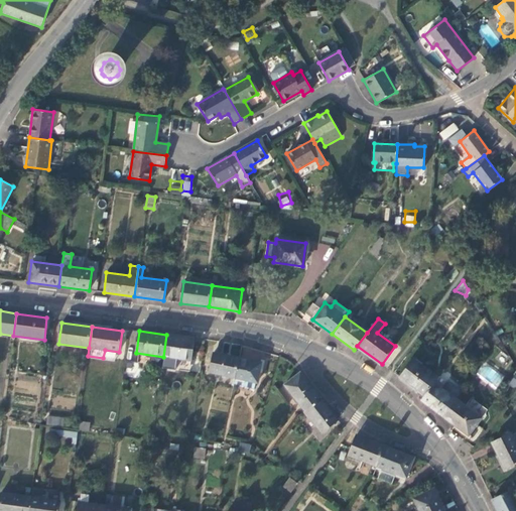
[(192,339),(166,335),(163,357),(189,361),(192,339)]
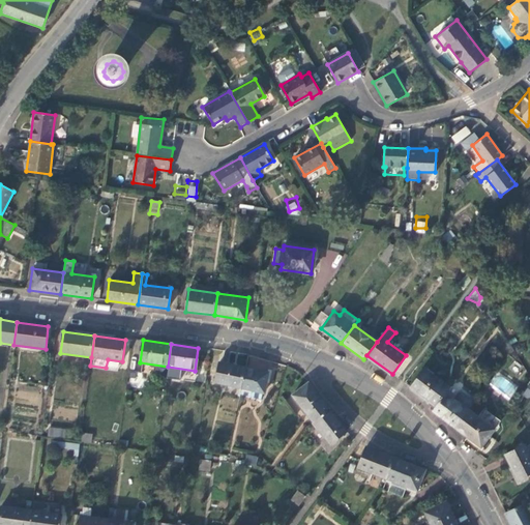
[(245,368),(218,362),(214,383),(241,388),(245,368)]
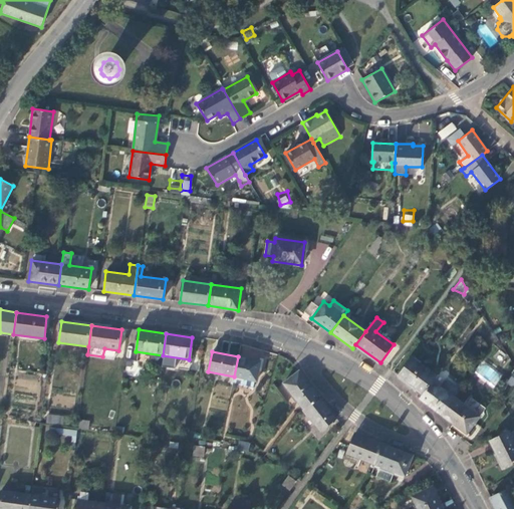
[(259,361),(238,356),(234,376),(232,382),(232,384),(252,389),(254,382),(255,382),(259,361)]
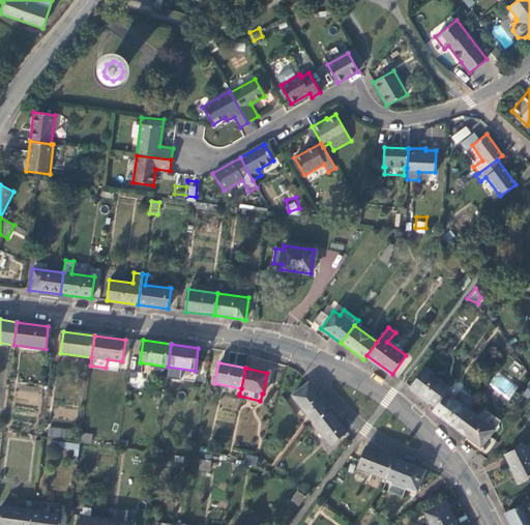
[(411,387),(436,406),(445,394),(449,387),(424,369),(411,387)]
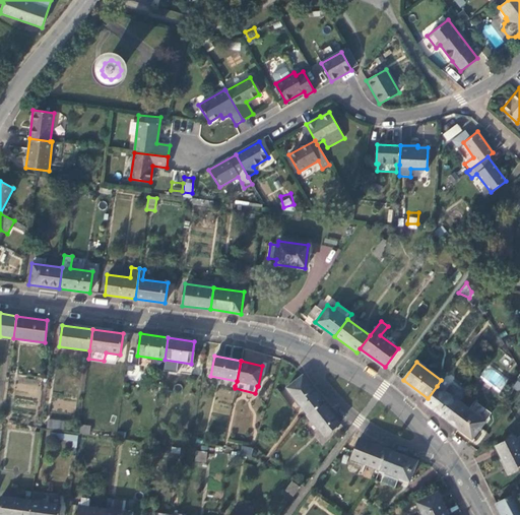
[(323,401),(302,375),(285,387),(306,413),(323,401)]
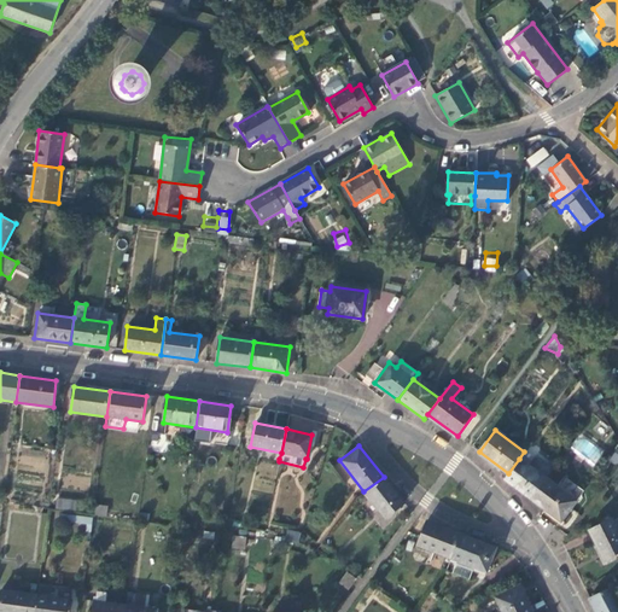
[(505,478),(531,499),(547,478),(555,466),(548,460),(547,462),(538,456),(535,458),(529,466),(519,459),(508,473),(505,478)]
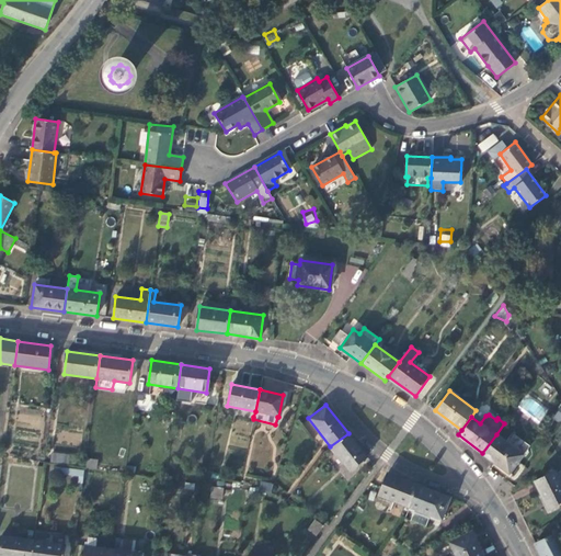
[(367,457),(348,433),(330,446),(348,472),(367,457)]
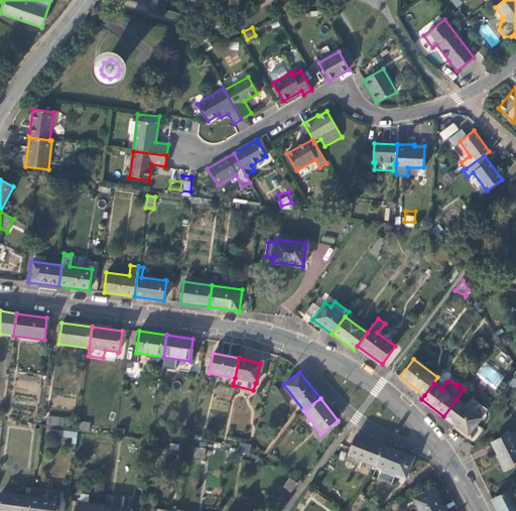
[(443,416),(469,435),(481,418),(483,420),(486,416),(486,412),(474,403),(470,404),(467,407),(457,399),(443,416)]
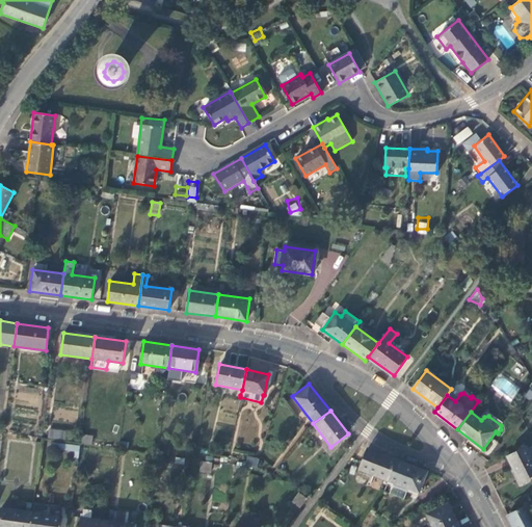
[(49,423),(48,432),(64,435),(65,425),(49,423)]
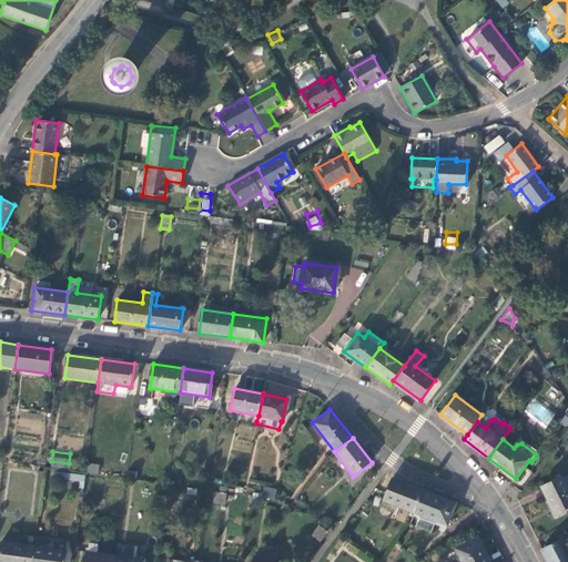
[(99,465),(88,463),(87,472),(98,473),(99,465)]
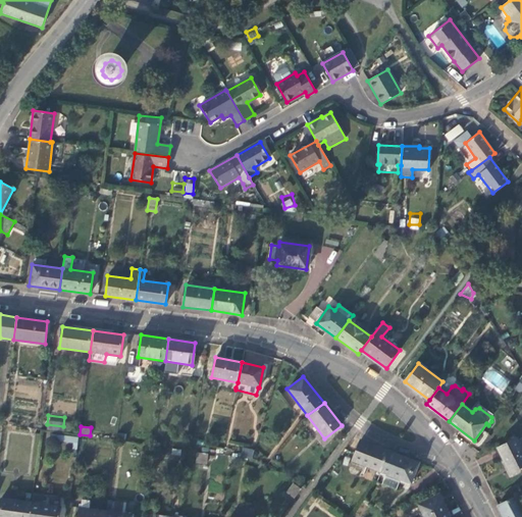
[(497,449),(511,475),(521,469),(521,450),(516,438),(497,449)]
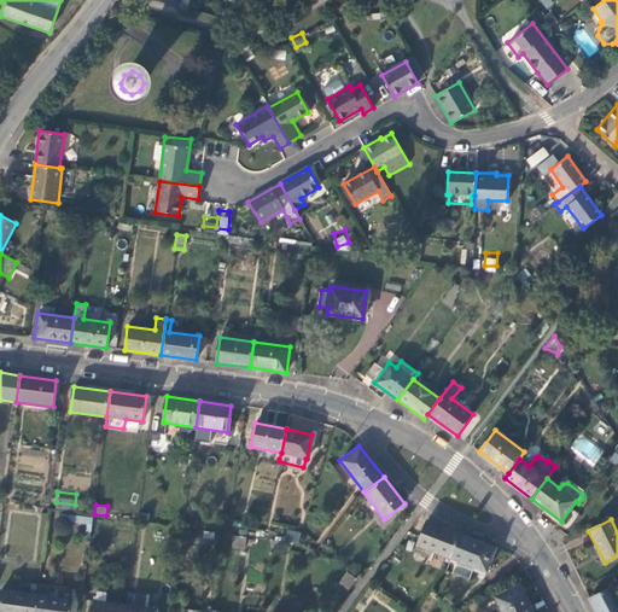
[(460,535),(425,522),(417,547),(450,559),(460,535)]
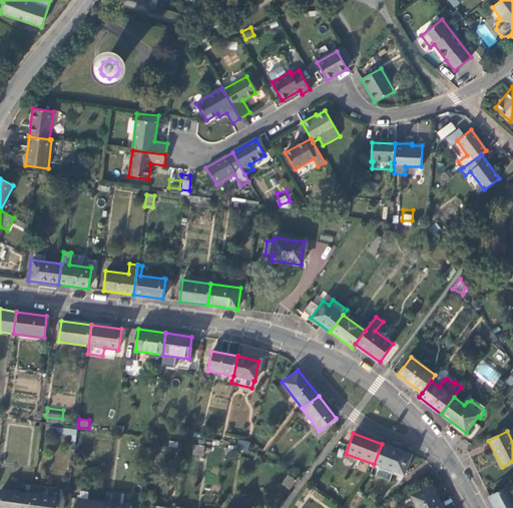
[(237,435),(237,446),(247,446),(248,436),(237,435)]
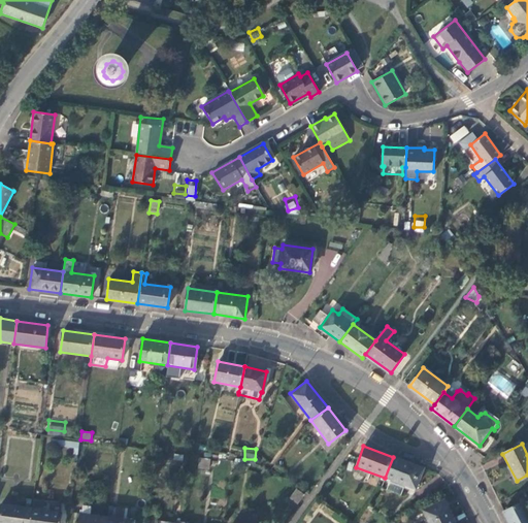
[(422,468),(393,457),(385,478),(390,480),(386,490),(400,495),(404,485),(415,489),(422,468)]
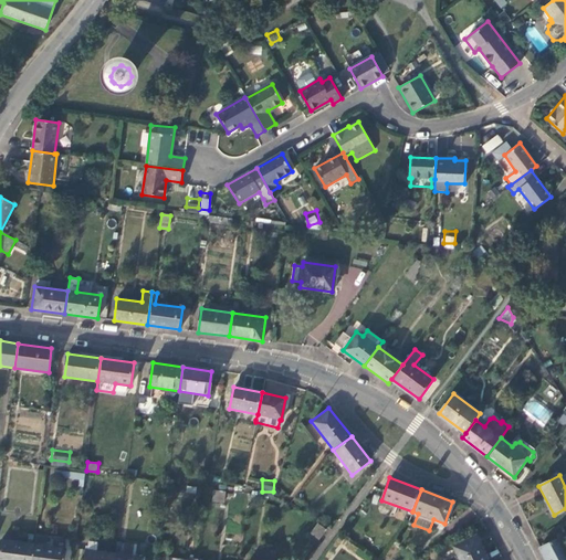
[(226,492),(213,490),(212,503),(223,504),(226,492)]
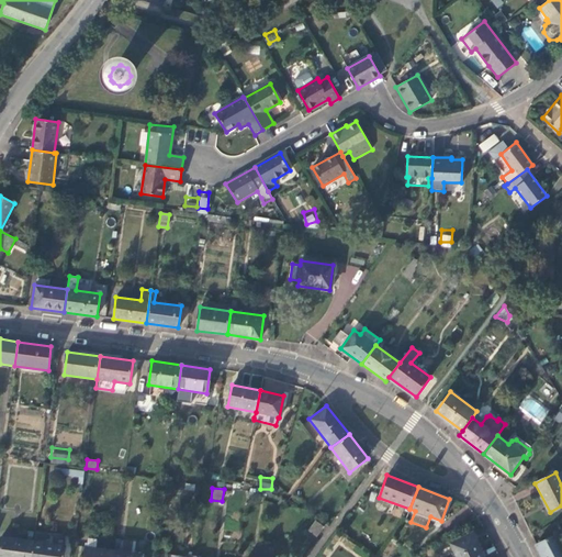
[(315,522),(308,530),(316,536),(323,527),(315,522)]
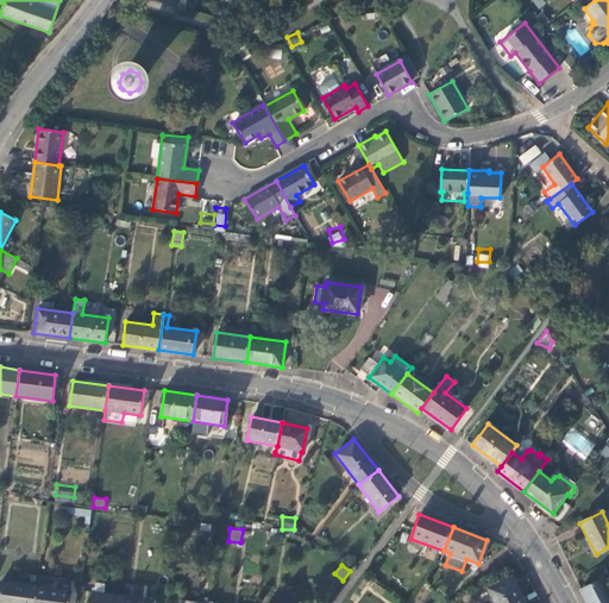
[(523,602),(512,577),(488,589),(494,602),(523,602)]
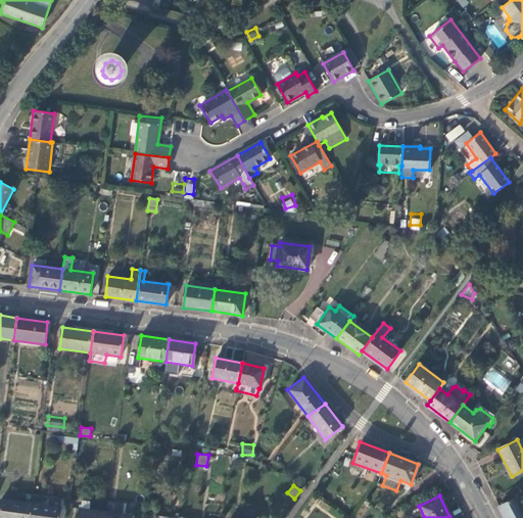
[(498,507),(504,517),(522,517),(522,506),(518,497),(498,507)]
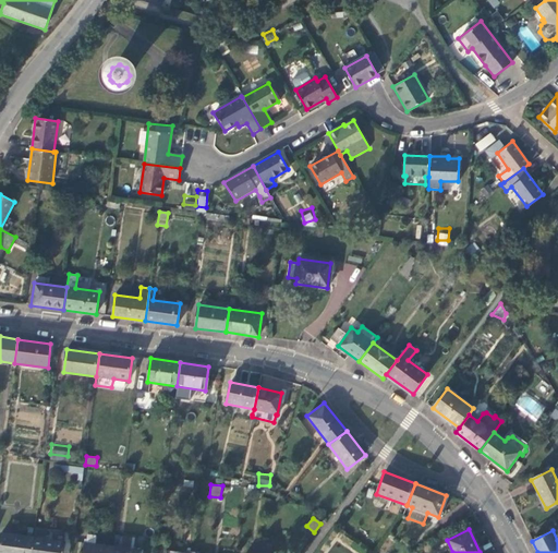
[(0,552),(29,552),(33,538),(0,532),(0,552)]
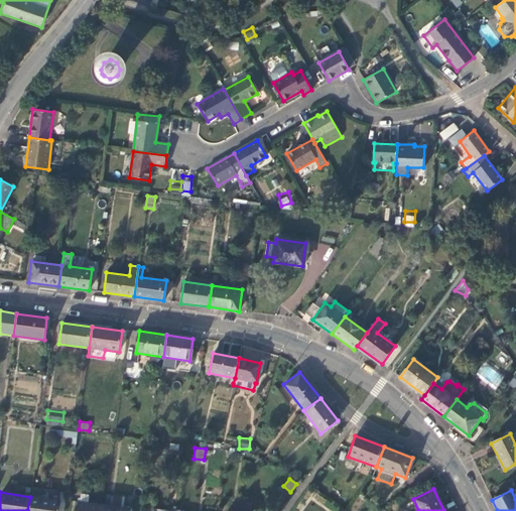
[(77,510),(104,510),(105,506),(88,504),(89,495),(81,494),(80,502),(79,502),(77,510)]
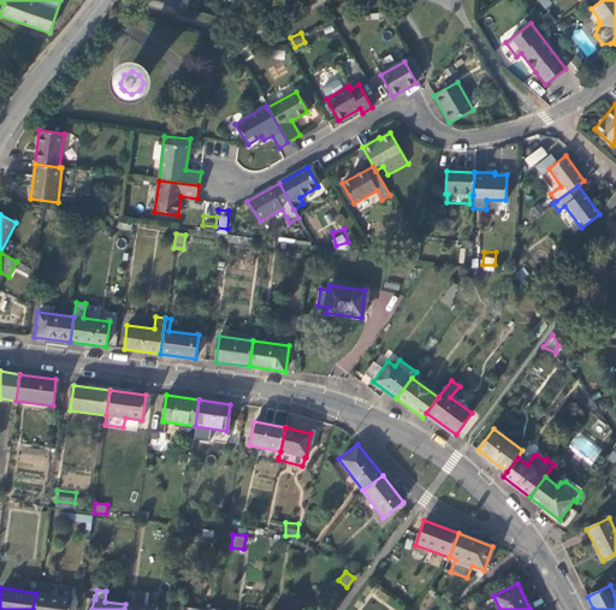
[(124,609),(155,609),(157,609),(147,608),(149,594),(128,591),(125,604),(124,609)]
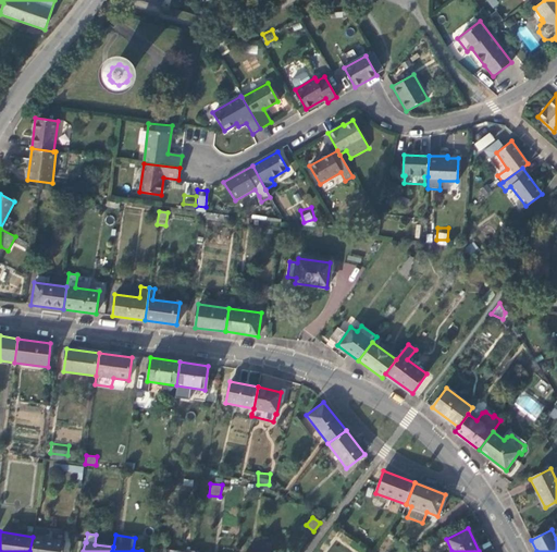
[(29,551),(62,551),(63,540),(33,537),(29,551)]
